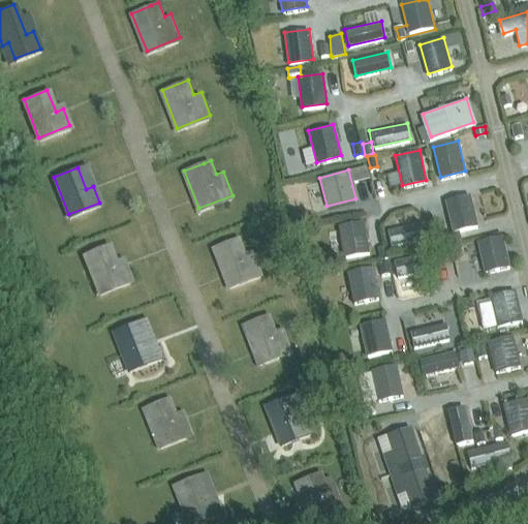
[(453,229),(477,224),(470,193),(445,199),(453,229)]
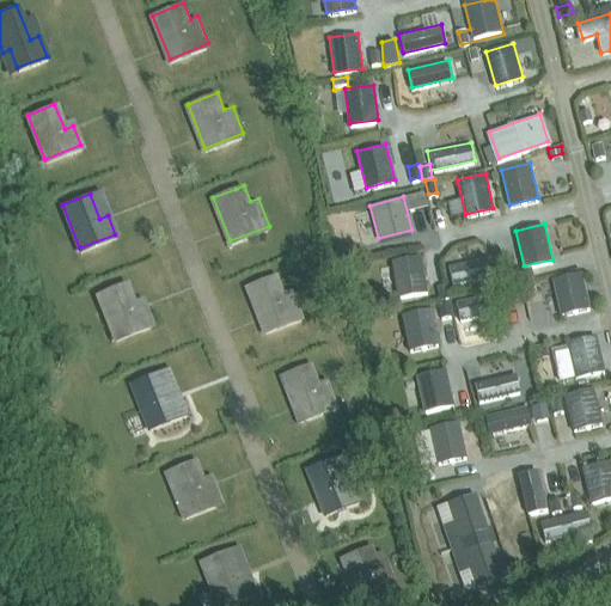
[(398,295),(427,289),(421,255),(392,259),(398,295)]
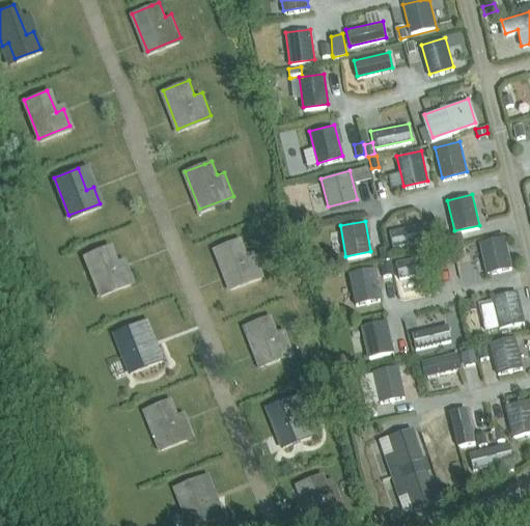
[(425,221),(388,229),(392,245),(428,237),(425,221)]
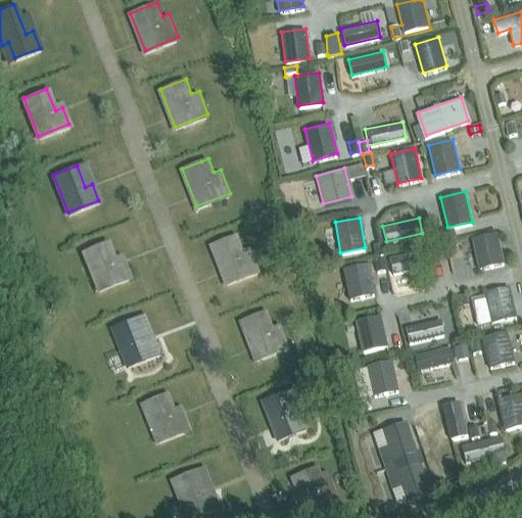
[(472,237),(479,267),(504,262),(496,232),(472,237)]
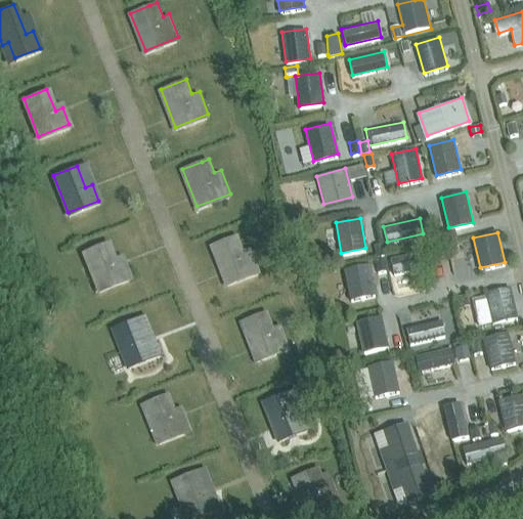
[(238,234),(231,238),(212,245),(226,283),(260,269),(250,246),(244,249),(238,234)]
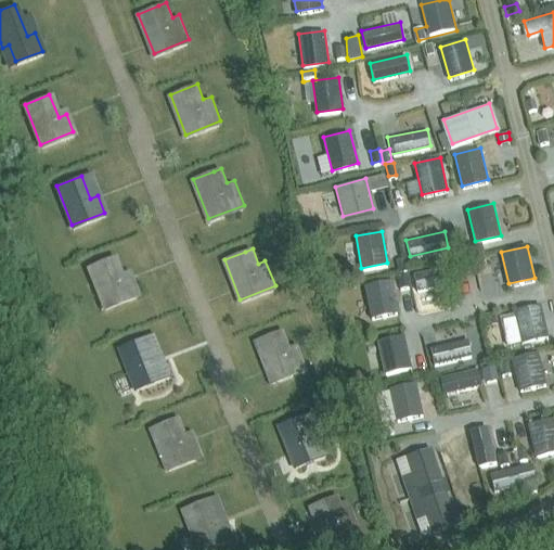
[(467,255),(458,257),(460,271),(469,269),(467,255)]
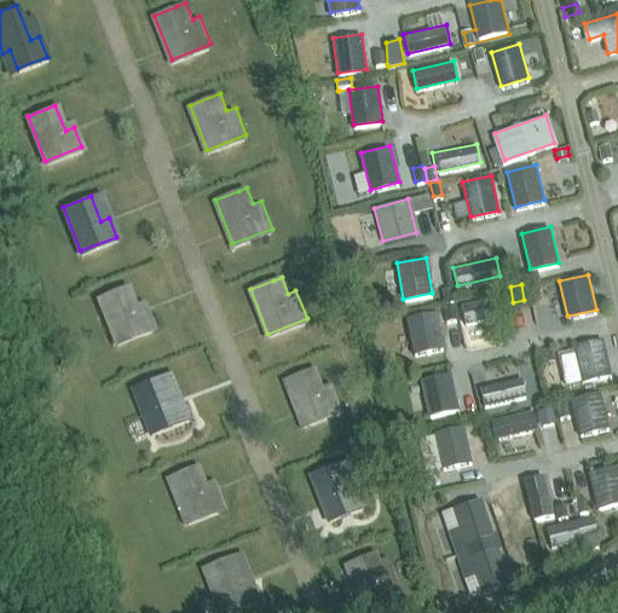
[(115,340),(151,327),(144,307),(136,311),(126,285),(98,296),(115,340)]
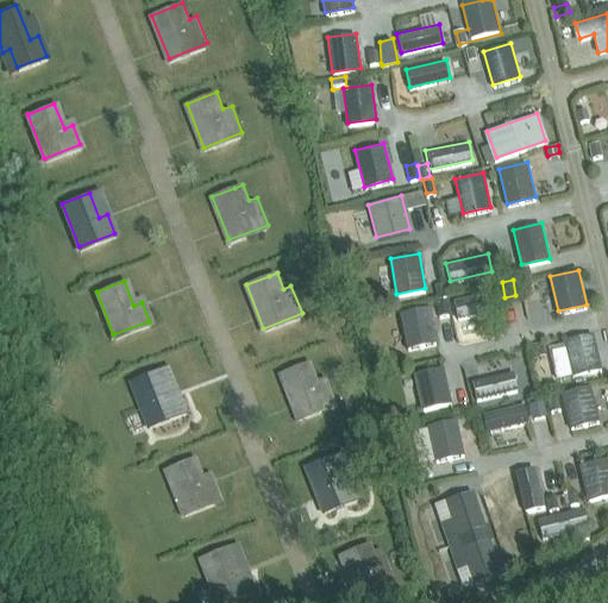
[(457,316),(497,308),(494,290),(453,300),(457,316)]
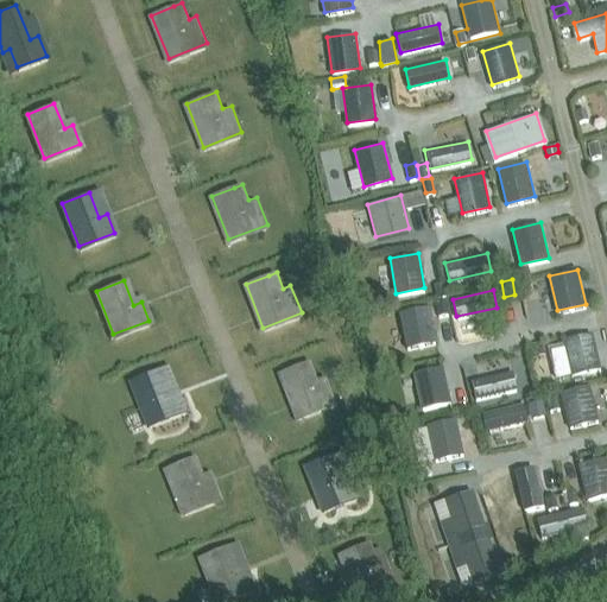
[(435,340),(428,305),(399,311),(406,346),(435,340)]
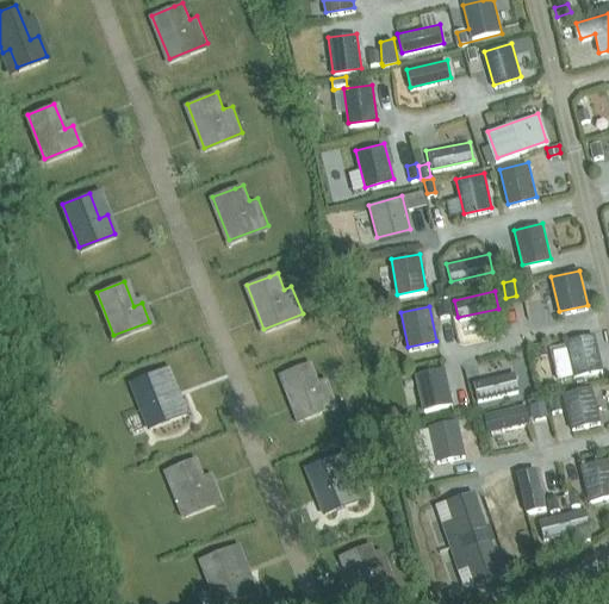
[(566,340),(573,374),(602,368),(594,334),(566,340)]
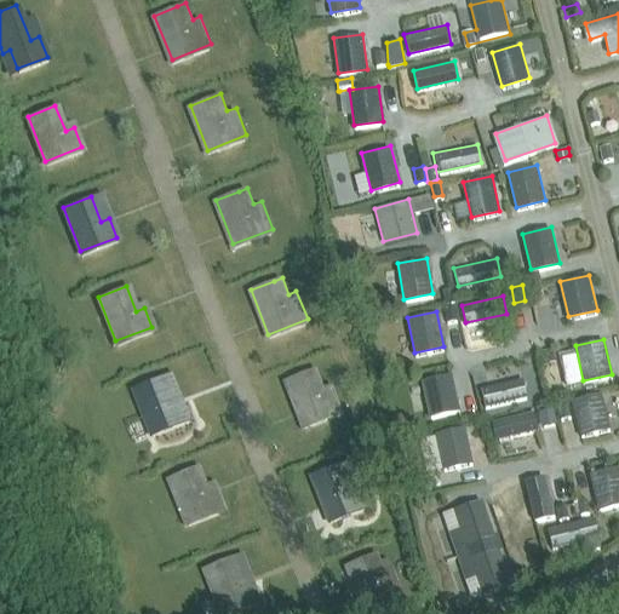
[(316,368),(309,371),(286,379),(303,424),(343,408),(332,382),(324,384),(316,368)]
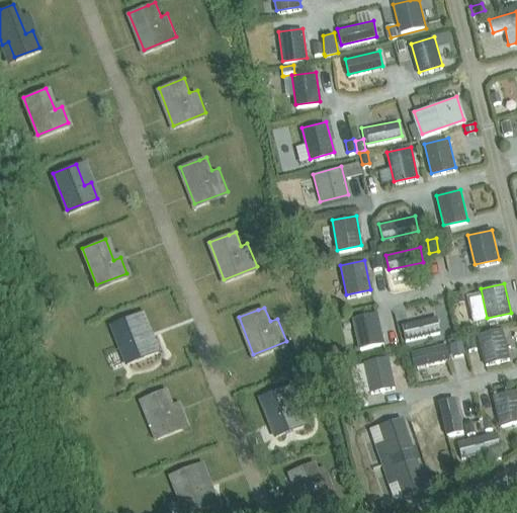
[(353,317),(359,346),(382,341),(376,312),(353,317)]
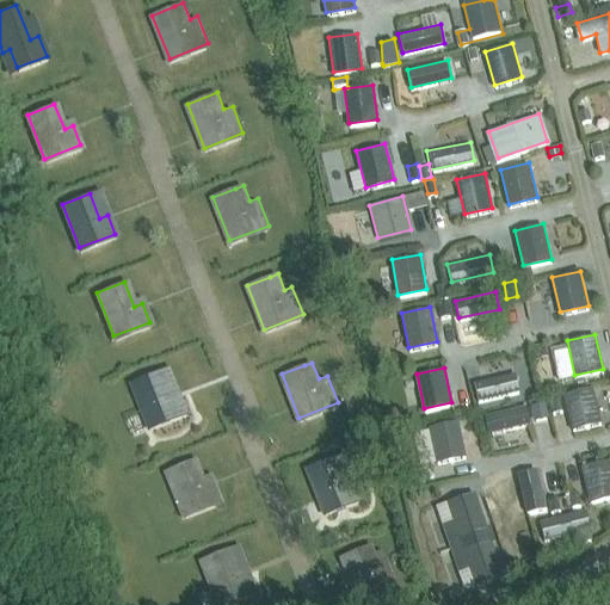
[(149,425),(185,411),(178,393),(170,395),(159,370),(133,381),(149,425)]
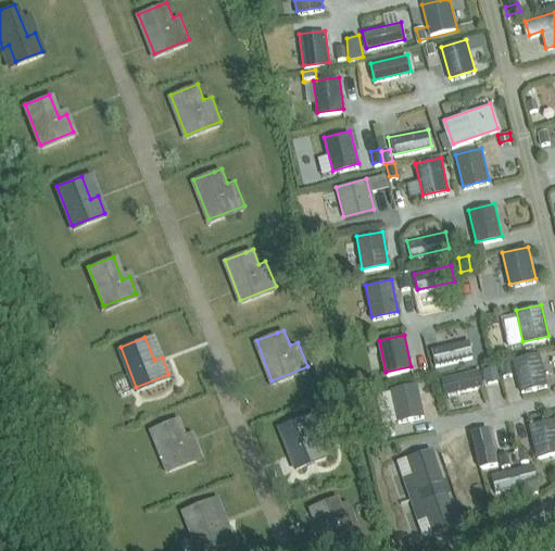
[(469,337),(430,346),(434,362),(472,353),(469,337)]
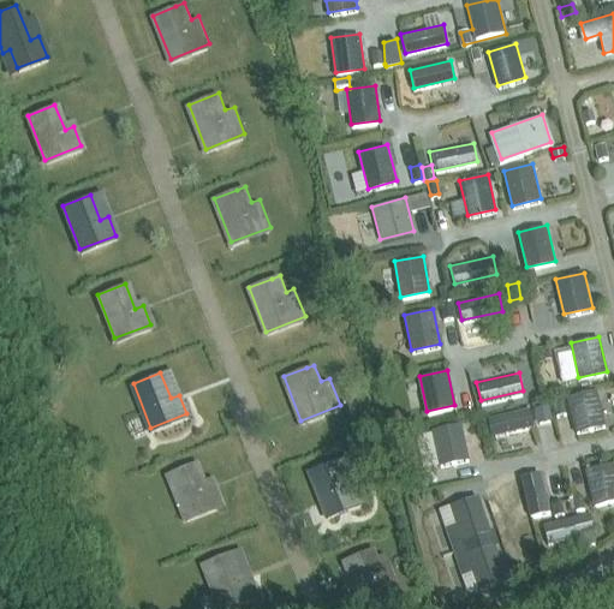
[(596,388),(567,395),(577,430),(604,423),(596,388)]
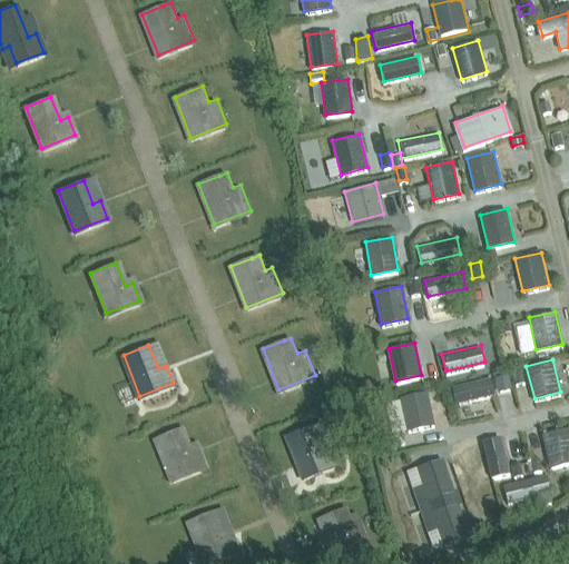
[(491,377),(453,386),(457,402),(494,393),(491,377)]
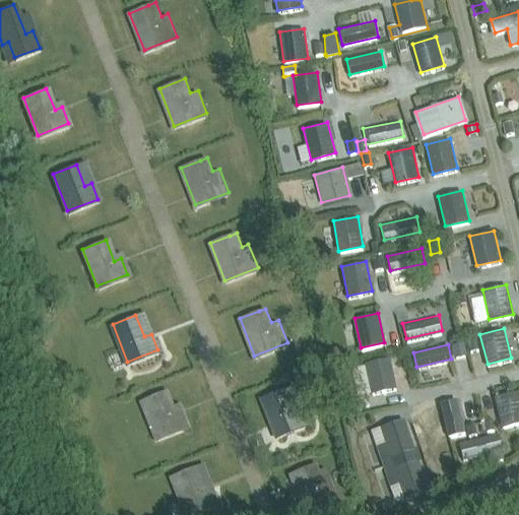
[(365,363),(372,392),(395,387),(389,358),(365,363)]
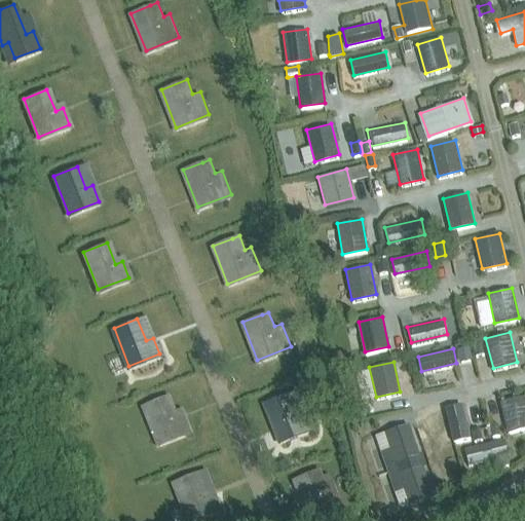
[(291,392),(284,395),(264,402),(279,440),(312,426),(303,403),(296,405),(291,392)]
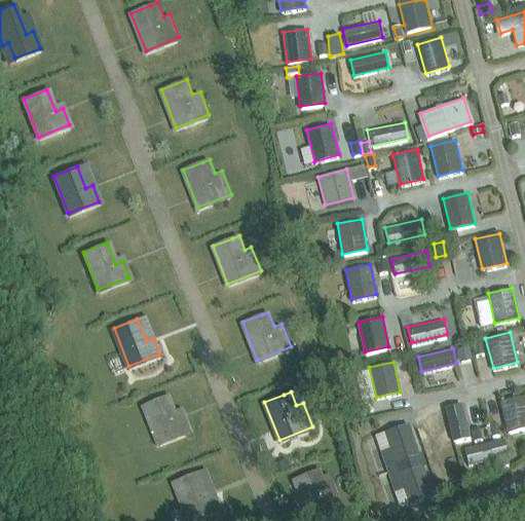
[(501,401),(508,431),(524,425),(524,395),(501,401)]
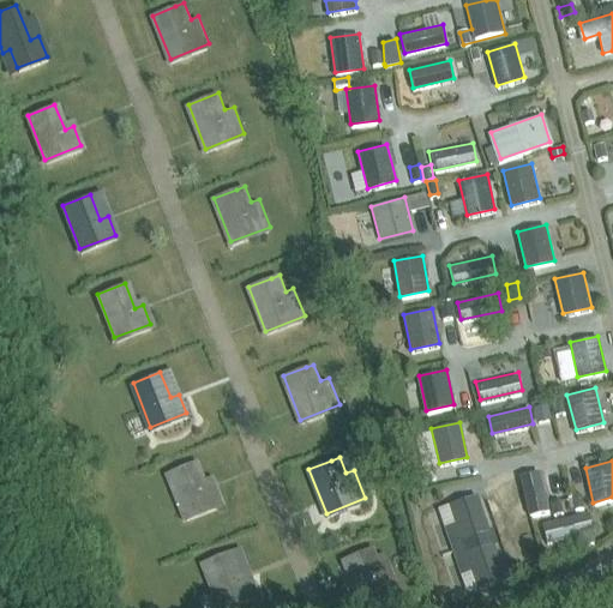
[(196,462),(168,473),(185,516),(221,503),(214,483),(205,487),(196,462)]
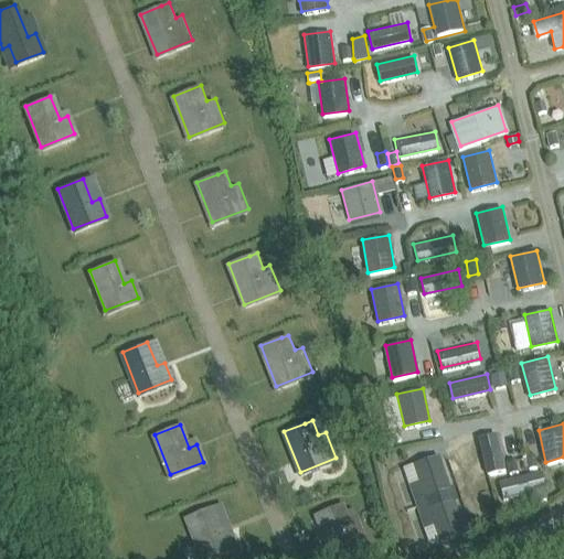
[(506,468),(497,431),(477,436),(486,473),(506,468)]
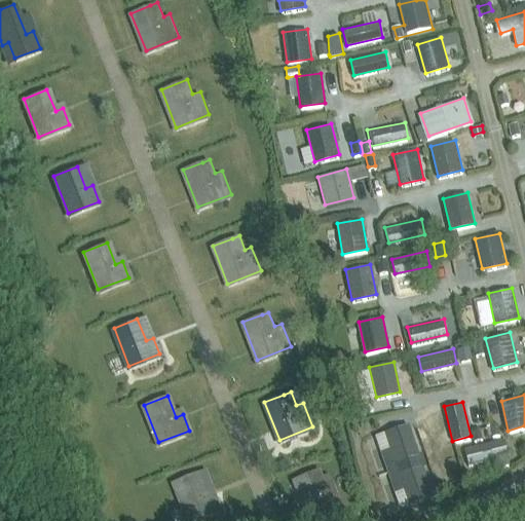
[(418,452),(409,422),(384,430),(394,459),(418,452)]
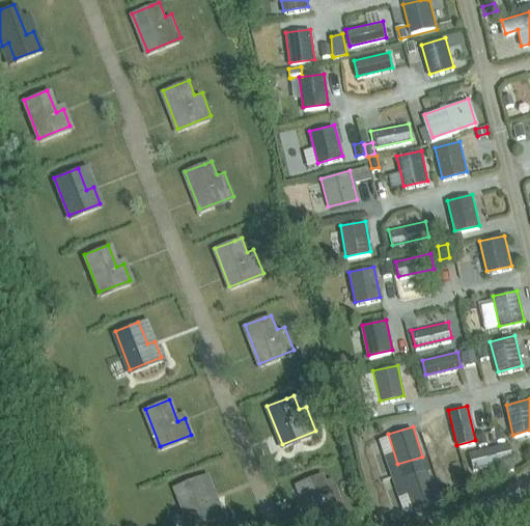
[(473,467),(499,461),(501,471),(514,468),(512,458),(508,443),(469,452),(473,467)]
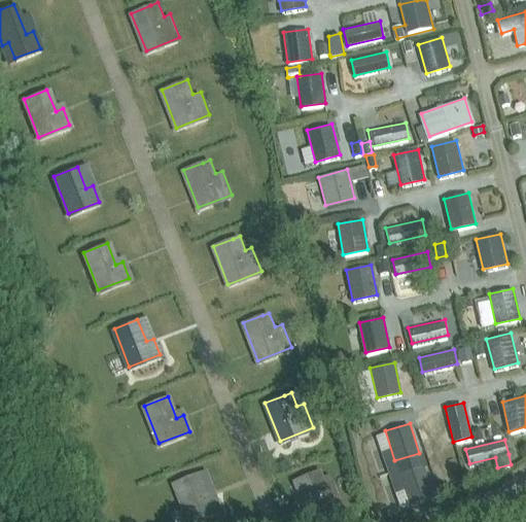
[(423,463),(398,474),(410,502),(434,493),(423,463)]
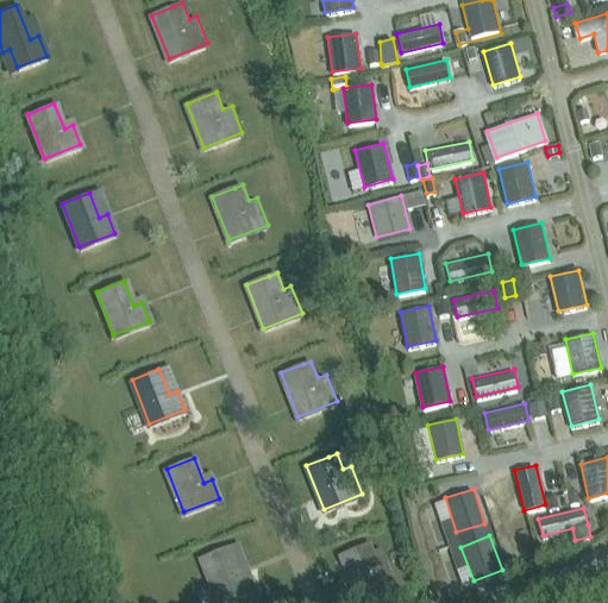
[(369,544),(342,554),(358,597),(394,584),(387,565),(378,569),(369,544)]
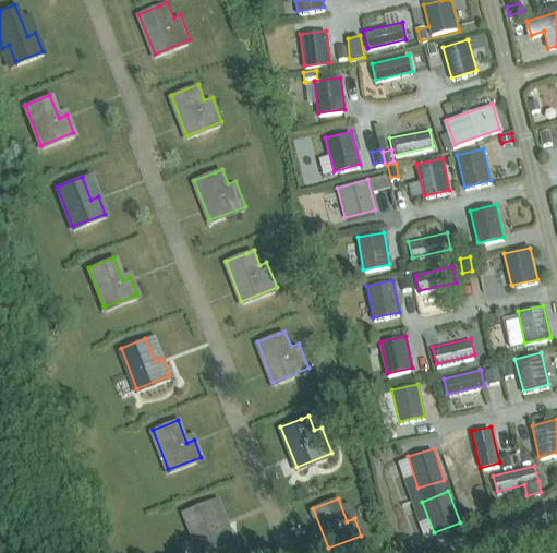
[(218,525),(209,502),(184,512),(200,551),(232,538),(226,521),(218,525)]
